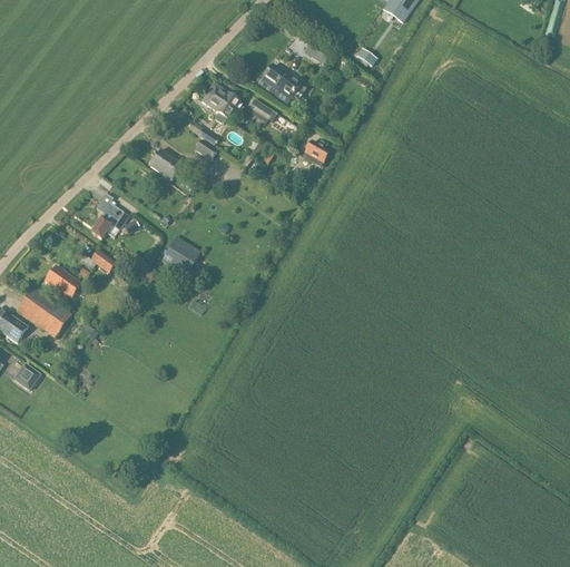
[(389,0),(384,8),(402,21),(416,0),(389,0)]
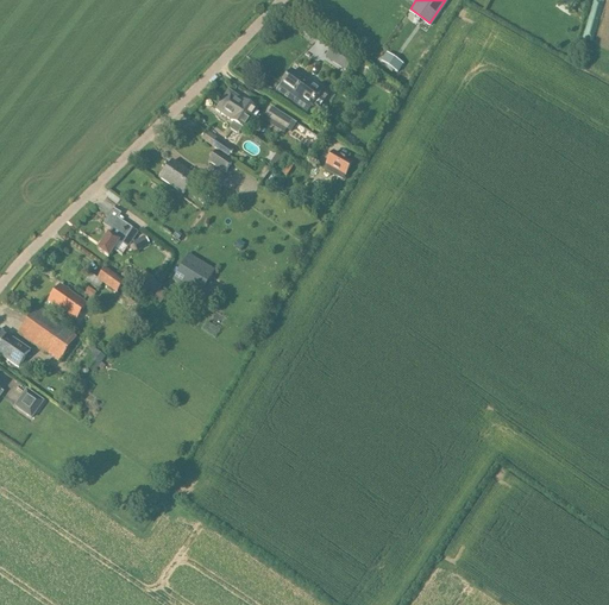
[(353,55),(334,42),(326,55),(345,68),(353,55)]
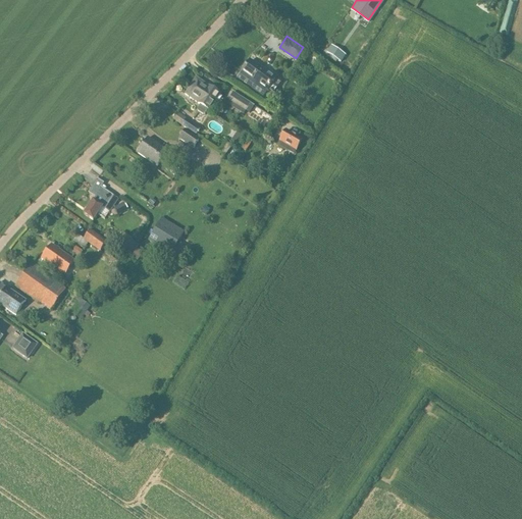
[(346,52),(331,43),(327,49),(341,59),(346,52)]
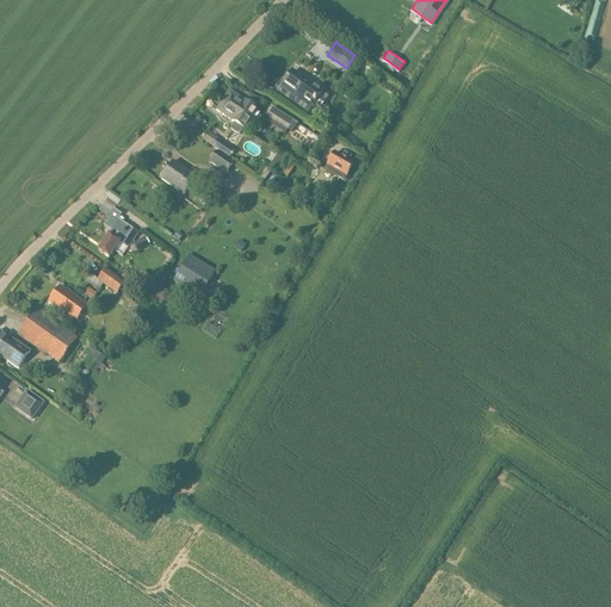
[(322,90),(312,81),(294,67),(278,88),(308,110),(322,90)]
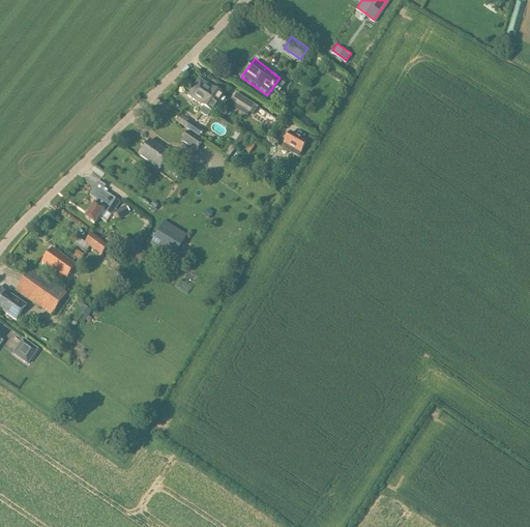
[(199,76),(194,84),(218,101),(224,92),(199,76)]
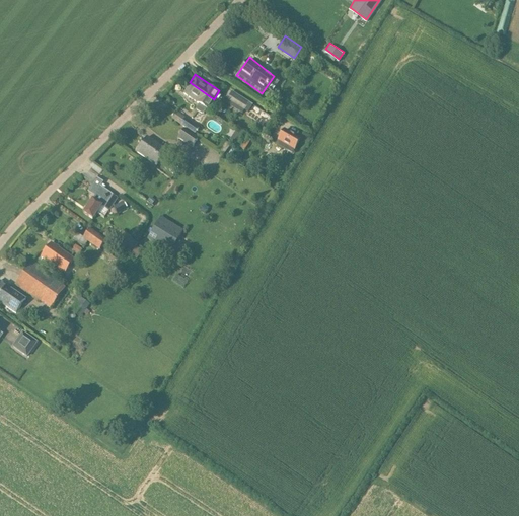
[(214,99),(190,82),(183,91),(199,101),(196,105),(197,107),(202,112),(204,112),(207,106),(208,107),(214,99)]
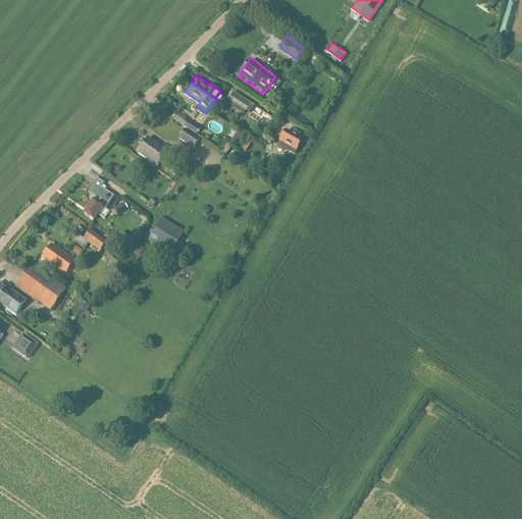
[(233,89),(228,97),(250,110),(255,103),(233,89)]
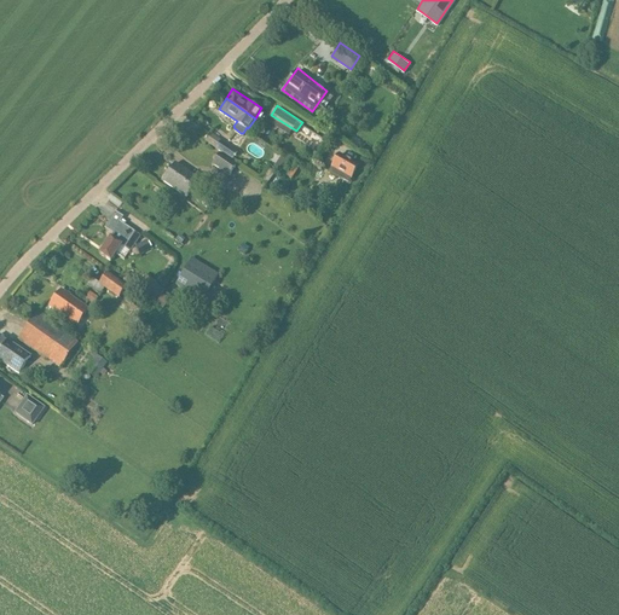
[(343,128),(333,121),(328,127),(340,134),(343,128)]
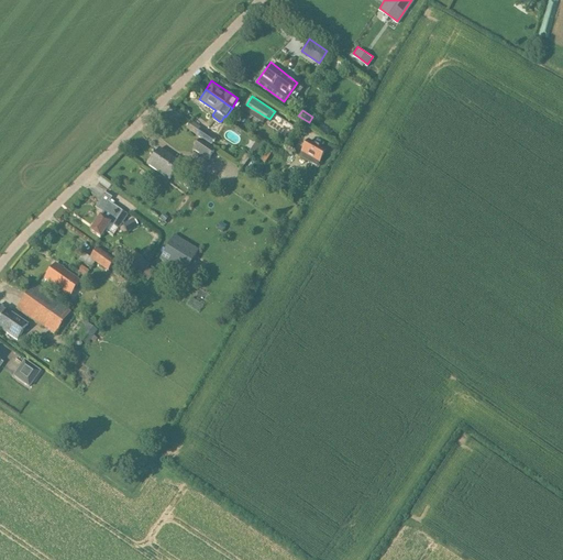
[(191,119),(187,125),(211,142),(216,135),(191,119)]
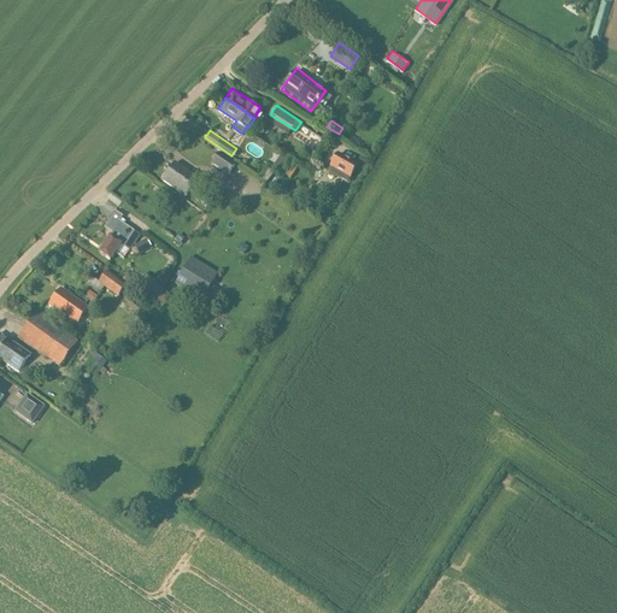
[(219,149),(212,160),(229,172),(236,161),(219,149)]
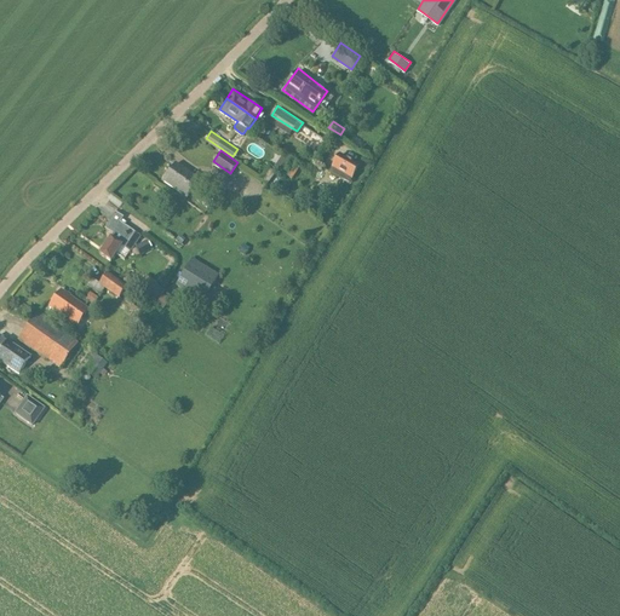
[(331,168),(329,170),(349,180),(350,179),(359,163),(340,151),(331,168)]
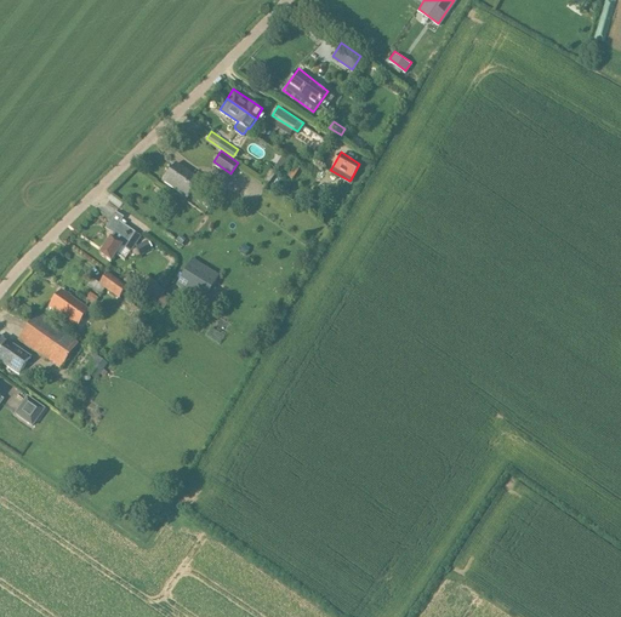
[(176,160),(175,161),(164,178),(187,195),(191,189),(201,196),(214,180),(206,175),(204,180),(199,177),(200,177),(176,160)]
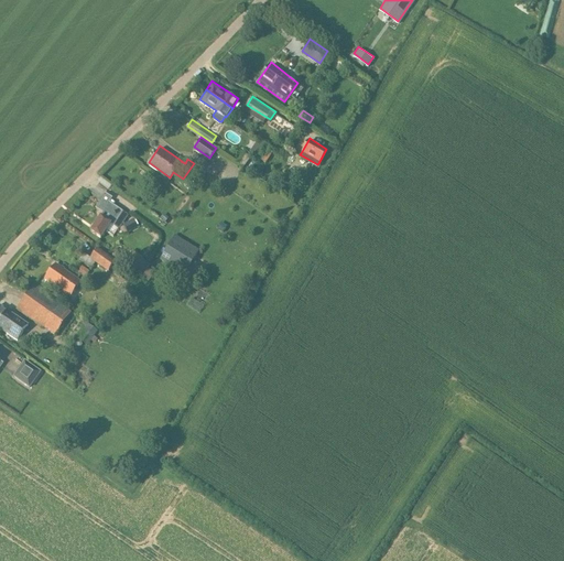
[(252,152),(247,149),(238,162),(243,165),(252,152)]
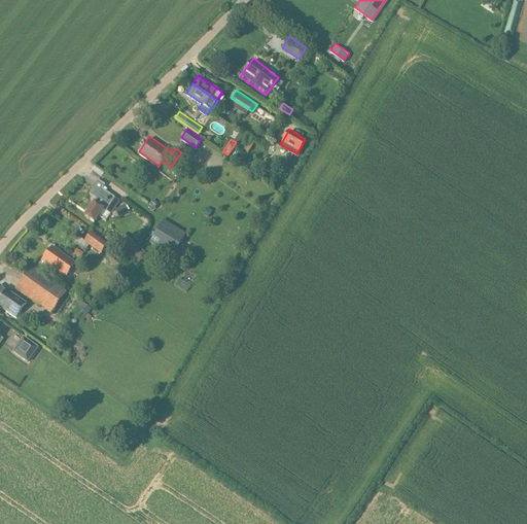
[(106,208),(115,195),(102,186),(105,182),(98,177),(90,191),(96,196),(94,200),(84,213),(95,220),(104,207),(106,208)]
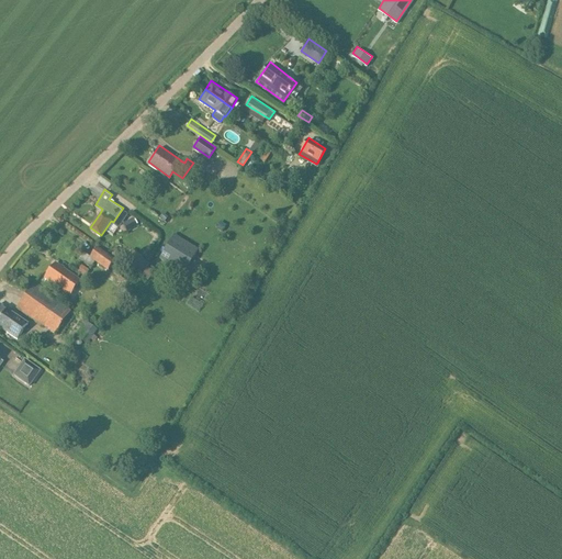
[(137,224),(133,215),(123,221),(127,230),(137,224)]
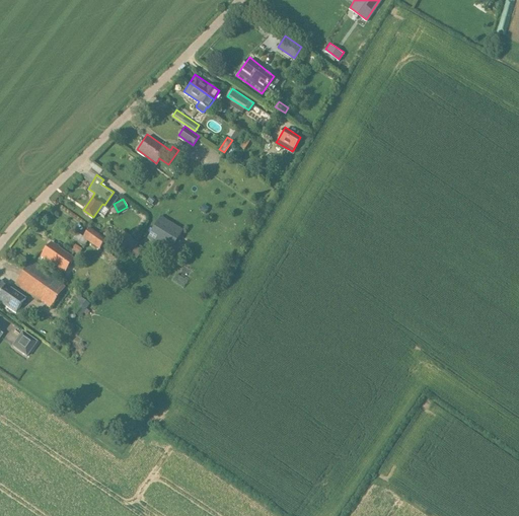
[(204,203),(200,209),(206,212),(209,206),(204,203)]
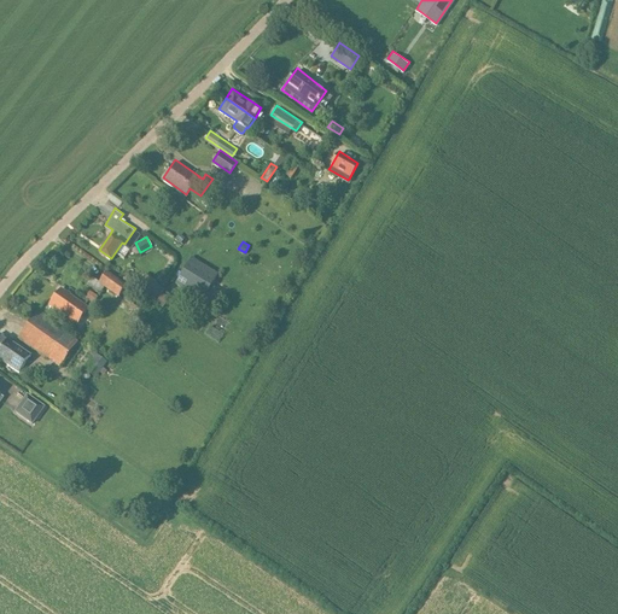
[(191,255),(176,281),(203,297),(219,272),(191,255)]
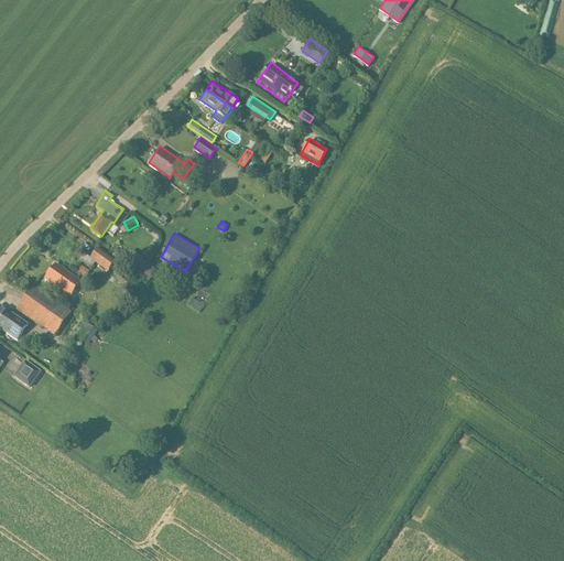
[(218,246),(215,254),(227,259),(231,251),(218,246)]
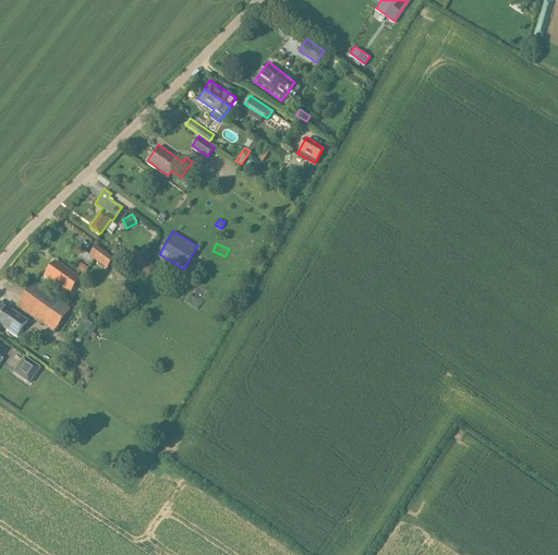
[(96,244),(91,253),(108,265),(114,256),(96,244)]
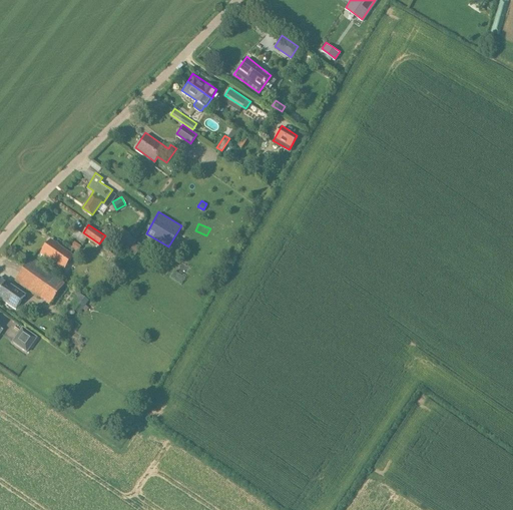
[(56,238),(54,239),(51,237),(41,251),(64,269),(74,255),(58,242),(59,241),(56,238)]
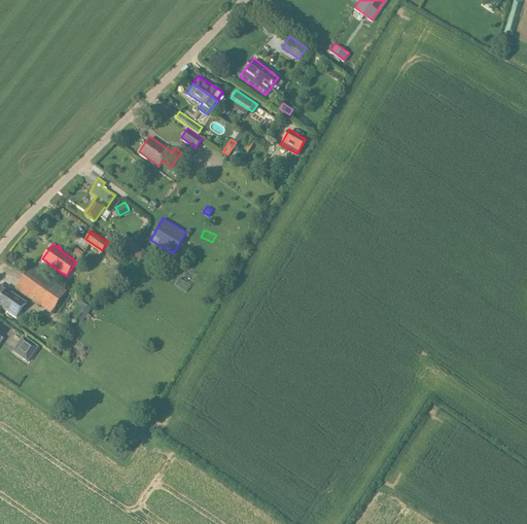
[(76,246),(72,252),(79,256),(83,251),(76,246)]
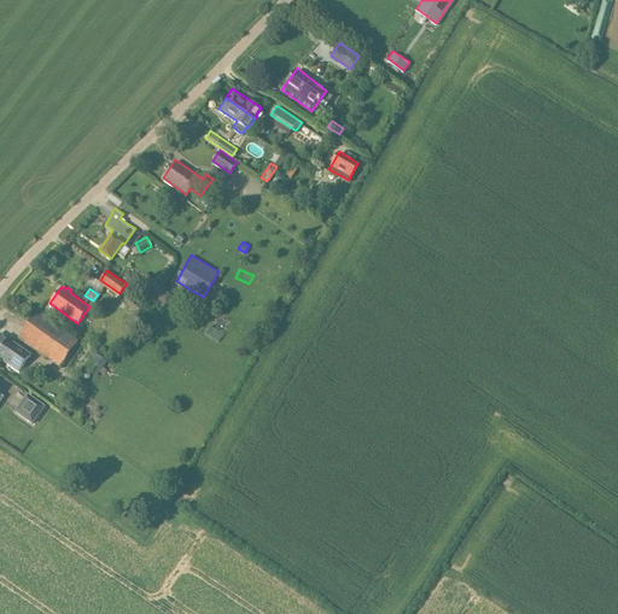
[(41,309),(40,311),(36,309),(18,334),(60,364),(79,339),(47,316),(48,315),(41,309)]
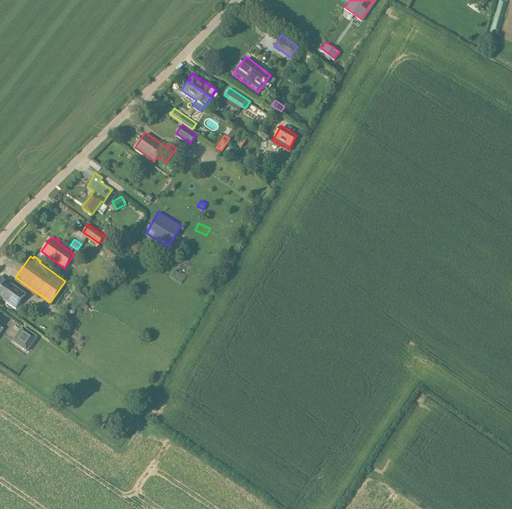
[(25,292),(0,274),(0,295),(16,306),(25,292)]
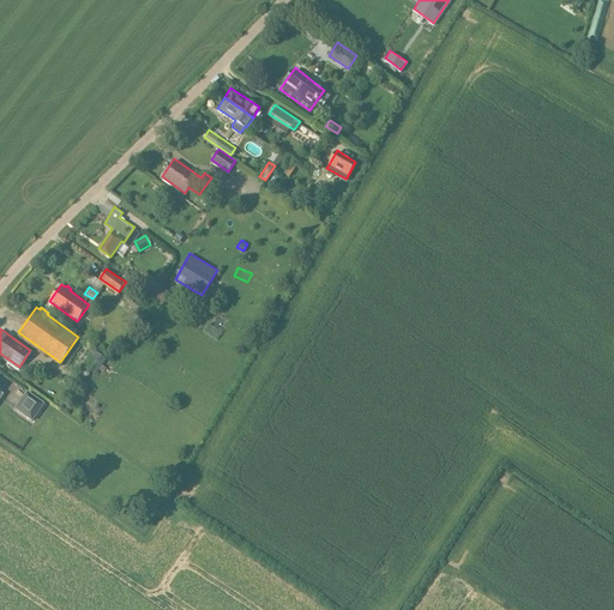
[(94,348),(83,363),(96,373),(107,356),(94,348)]
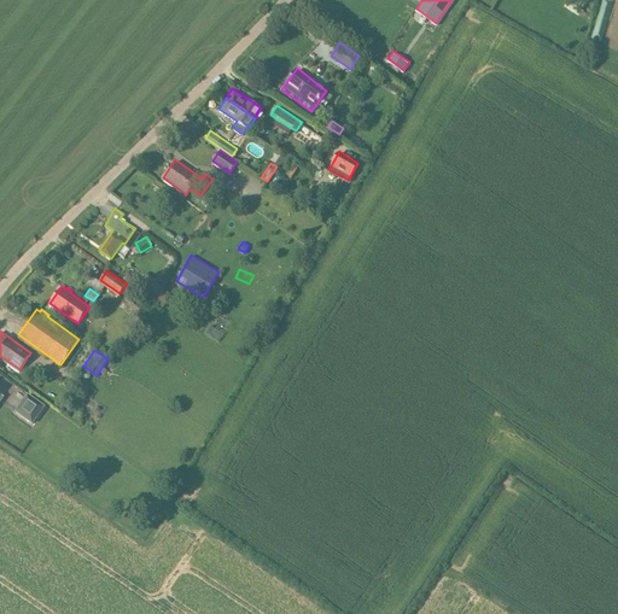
[(28,392),(16,410),(33,422),(45,404),(28,392)]
